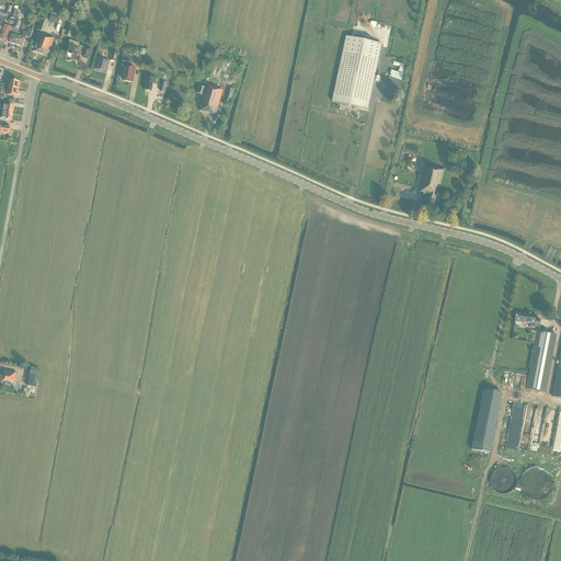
[(42,32),(46,21),(37,18),(36,22),(39,23),(36,30),(42,32)]
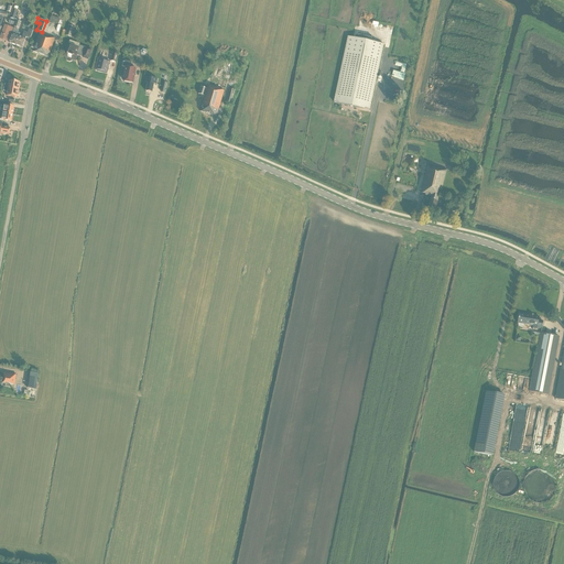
[(10,38),(13,29),(8,26),(8,25),(7,25),(6,26),(6,25),(0,39),(7,42),(8,36),(10,38)]
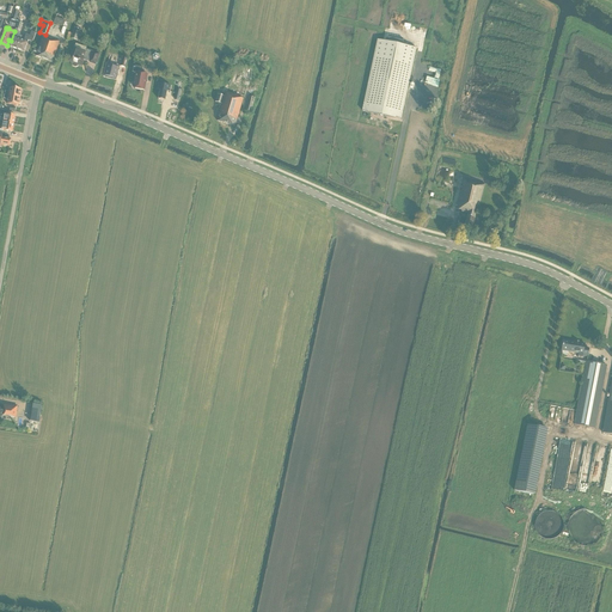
[(83,31),(74,28),(71,38),(77,41),(79,35),(81,36),(83,31)]
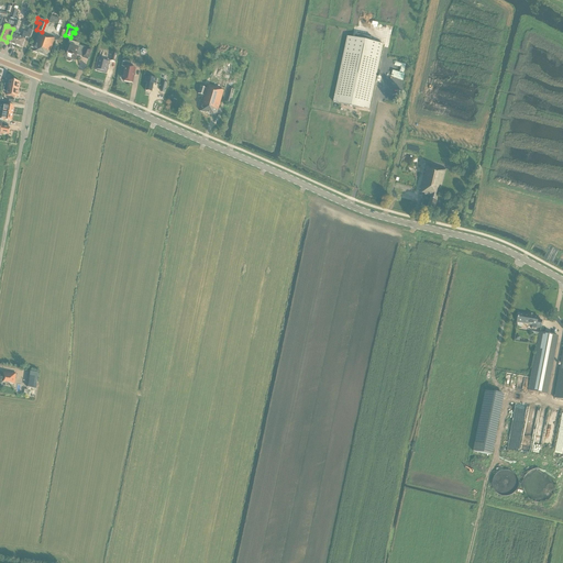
[(9,43),(15,45),(19,36),(17,35),(19,30),(14,29),(12,35),(12,34),(9,43)]
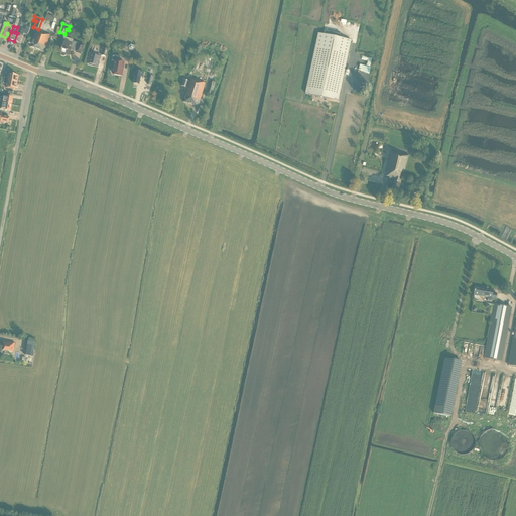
[(17,33),(14,41),(20,43),(24,34),(27,35),(30,28),(26,26),(25,30),(22,29),(20,34),(17,33)]
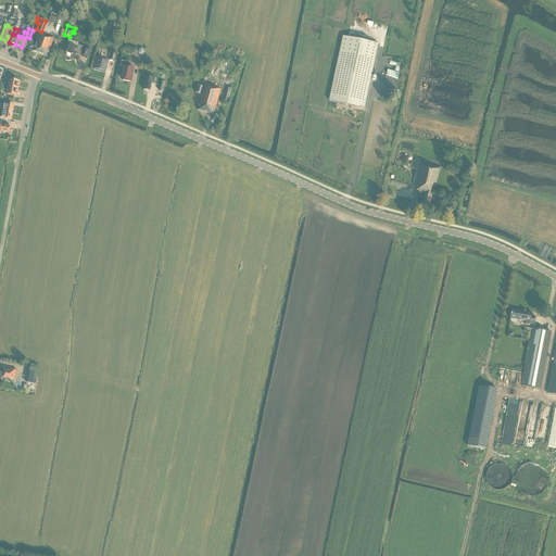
[(43,35),(39,34),(35,46),(32,45),(32,47),(34,48),(33,51),(47,57),(48,52),(49,52),(54,38),(45,34),(43,35)]
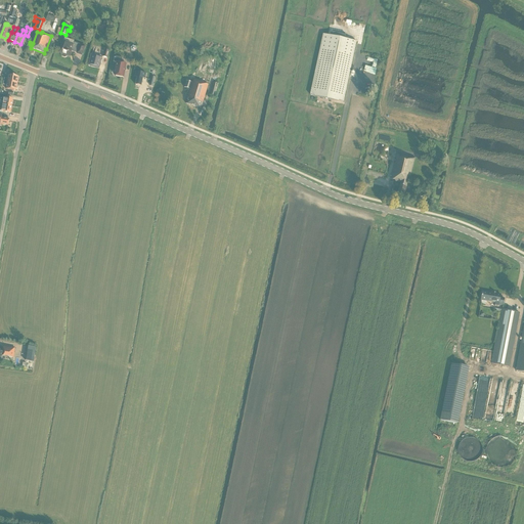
[(356,42),(323,35),(310,95),(344,102),(356,42)]
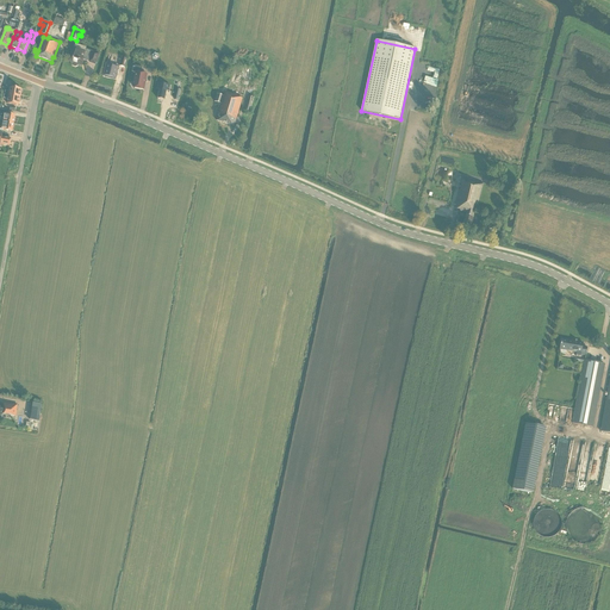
[(99,54),(93,51),(93,53),(86,50),(85,51),(74,48),(72,54),(69,61),(72,62),(72,63),(73,66),(75,67),(78,66),(79,64),(81,66),(83,58),(91,61),(89,62),(95,64),(99,54)]
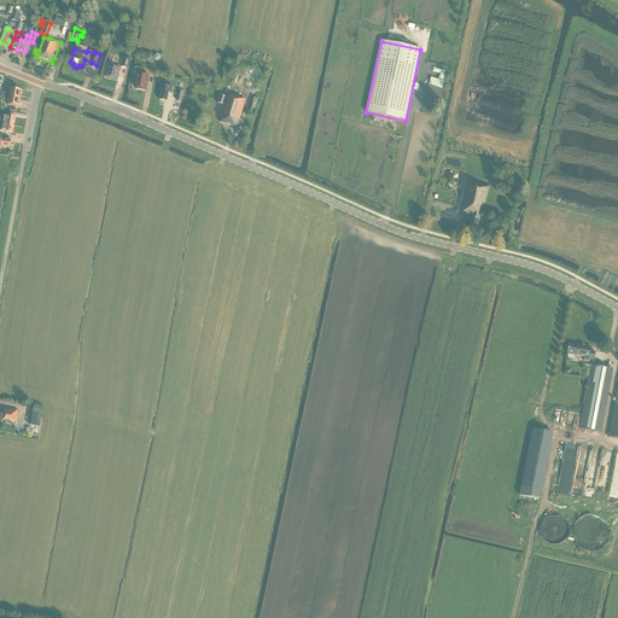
[(108,64),(108,65),(105,76),(114,79),(112,80),(117,81),(121,68),(112,66),(114,60),(109,59),(108,64)]
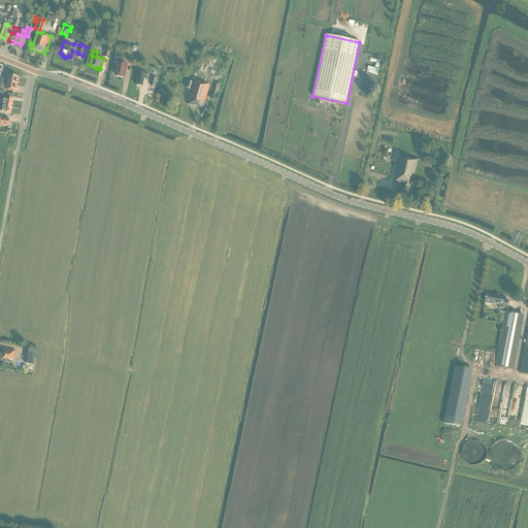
[(116,71),(117,72),(117,76),(124,78),(127,64),(123,63),(124,59),(116,57),(114,62),(118,63),(116,71)]
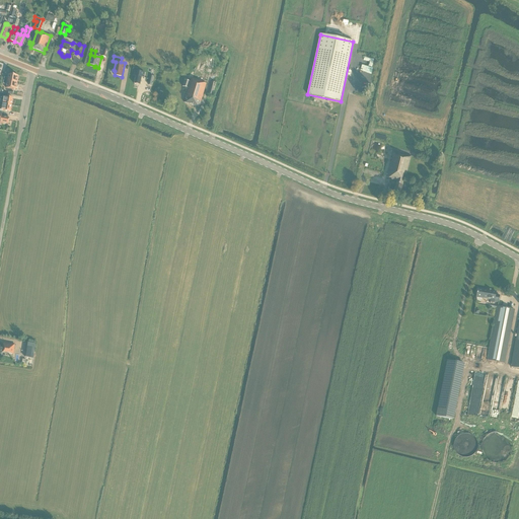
[(365,57),(363,67),(366,67),(366,68),(371,69),(372,60),(369,60),(369,58),(365,57)]
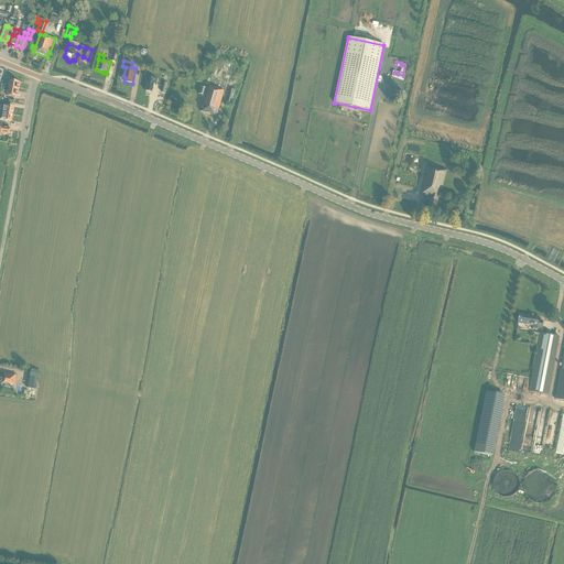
[(147,77),(145,83),(148,83),(145,91),(152,93),(154,84),(156,85),(158,79),(147,77)]
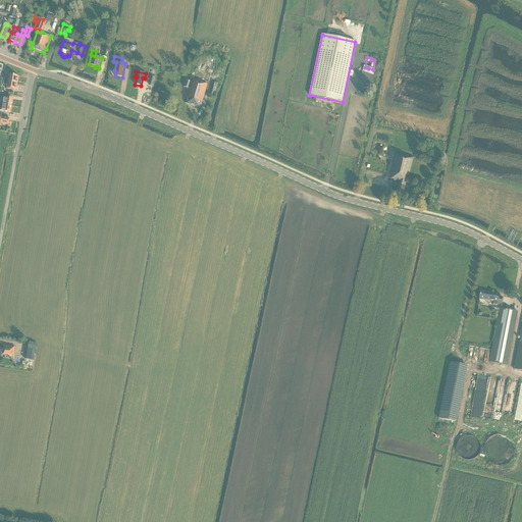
[(18,76),(8,74),(8,79),(4,77),(4,81),(17,84),(18,76)]
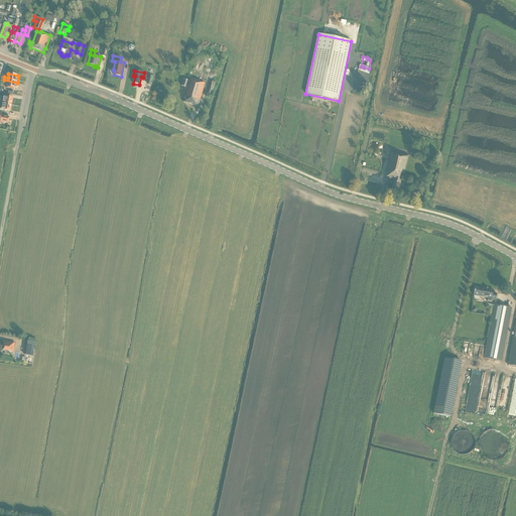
[(183,80),(181,86),(187,88),(186,91),(182,102),(198,107),(205,84),(201,83),(201,81),(196,80),(195,80),(190,78),(190,79),(189,81),(183,80)]
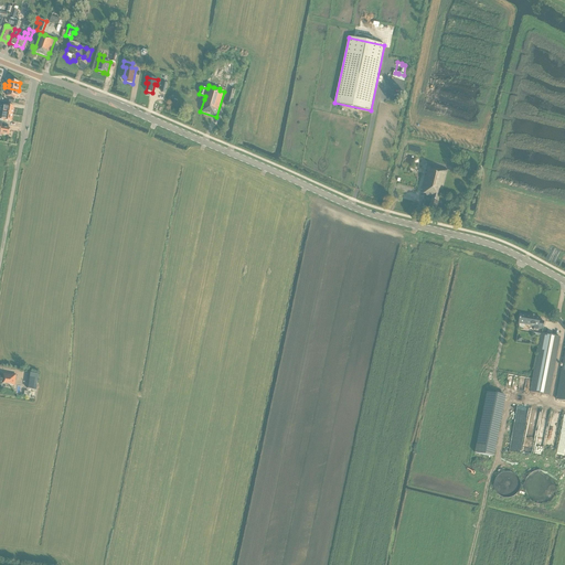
[(19,91),(4,87),(3,92),(7,92),(7,96),(18,98),(19,91)]
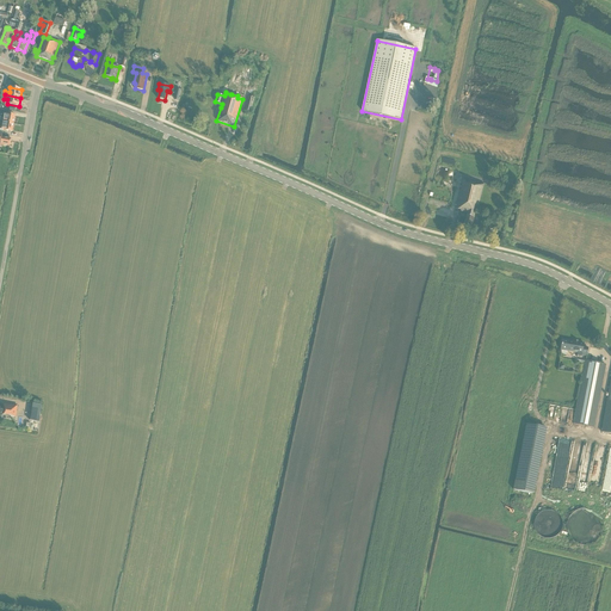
[(254,98),(248,97),(245,111),(244,115),(248,116),(250,113),(254,98)]
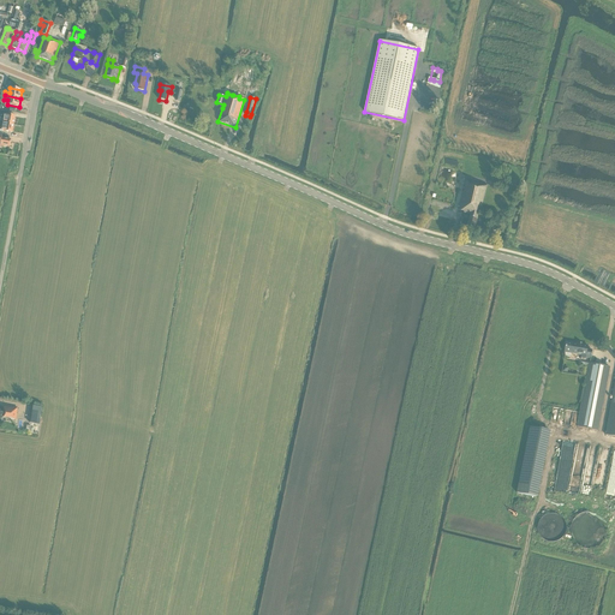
[(0,121),(15,125),(16,117),(6,114),(6,118),(5,117),(5,118),(0,115),(0,121)]
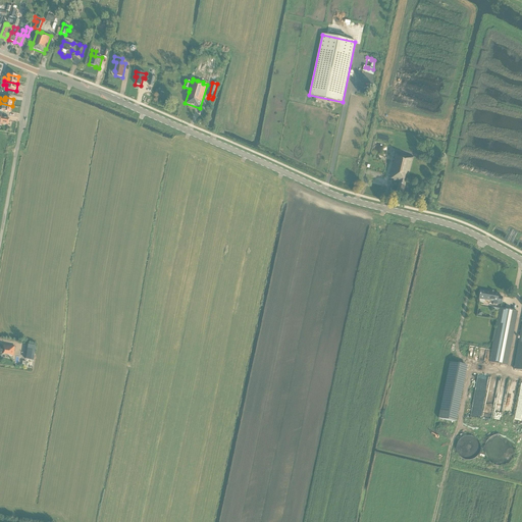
[(0,110),(3,111),(10,112),(12,106),(0,103),(0,110)]
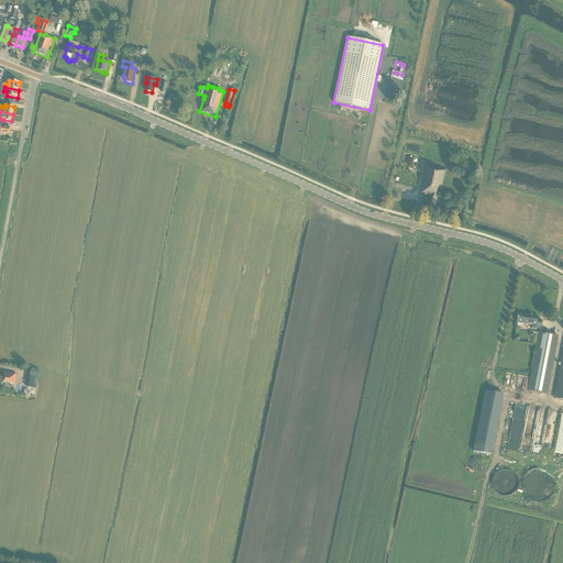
[(0,123),(0,134),(0,133),(9,135),(10,128),(2,127),(2,124),(0,123)]
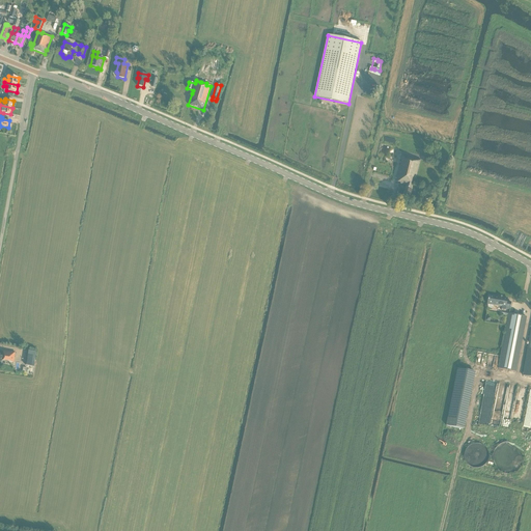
[(403,156),(402,156),(396,182),(400,183),(400,185),(406,186),(403,196),(410,198),(413,185),(415,185),(420,161),(410,158),(411,155),(403,152),(403,156)]
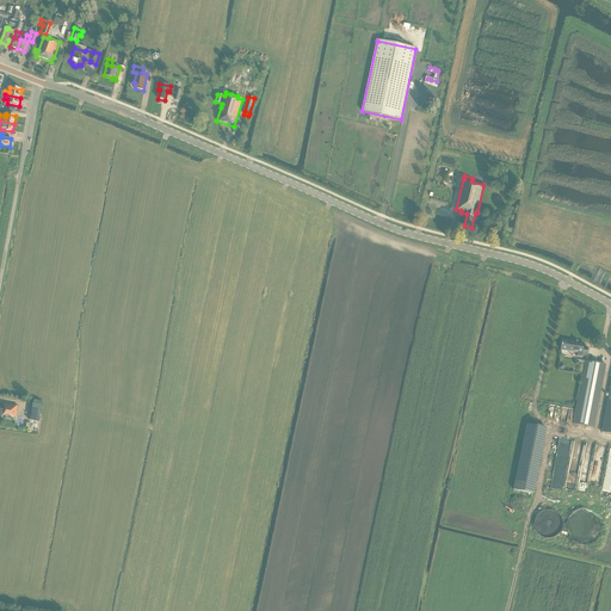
[(587,357),(588,349),(582,347),(584,344),(562,339),(561,350),(582,355),(581,356),(587,357)]
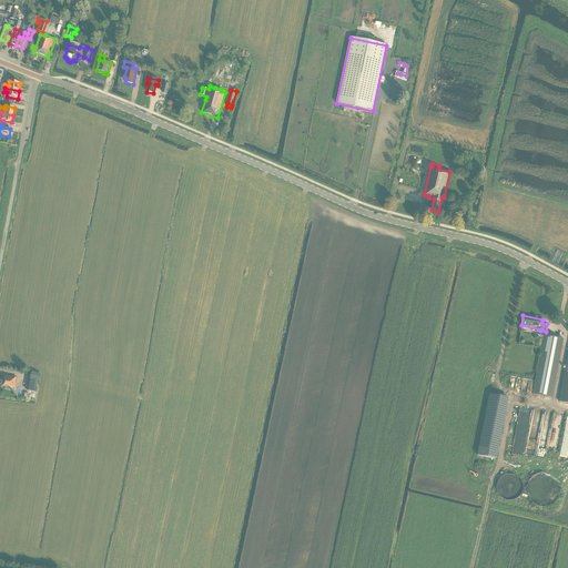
[(553,398),(564,340),(544,335),(533,394),(553,398)]
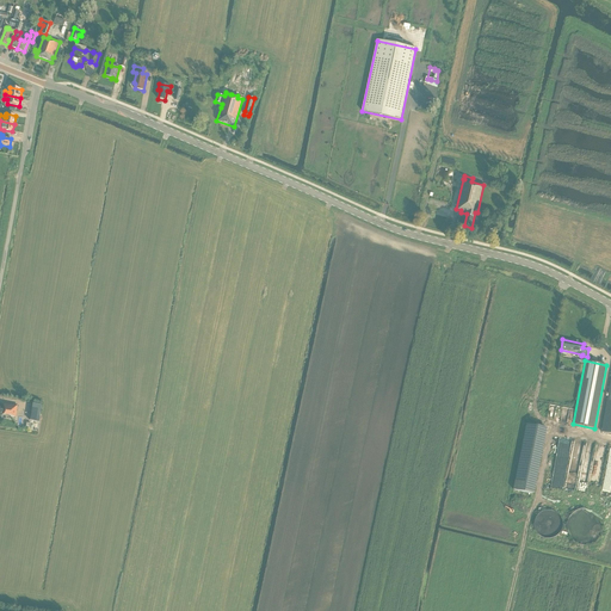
[(16,417),(18,406),(4,403),(4,407),(0,406),(0,415),(2,417),(2,415),(16,417)]
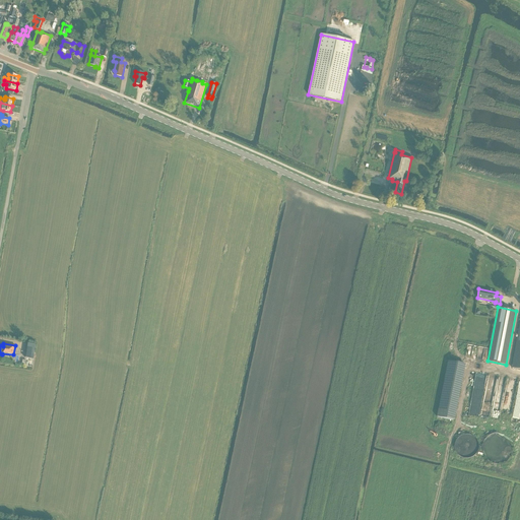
[(36,344),(26,343),(24,353),(35,354),(36,344)]
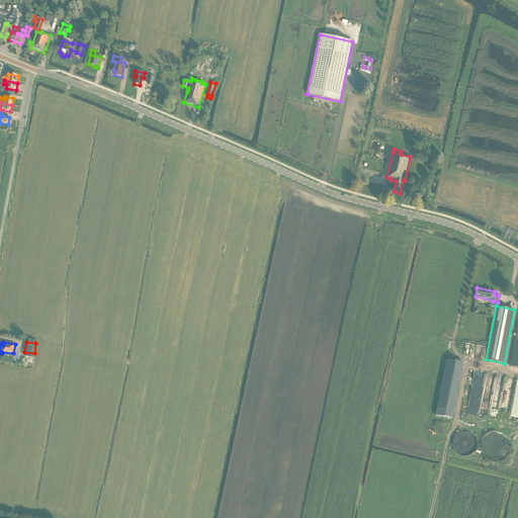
[(463,363),(447,360),(435,416),(451,419),(463,363)]
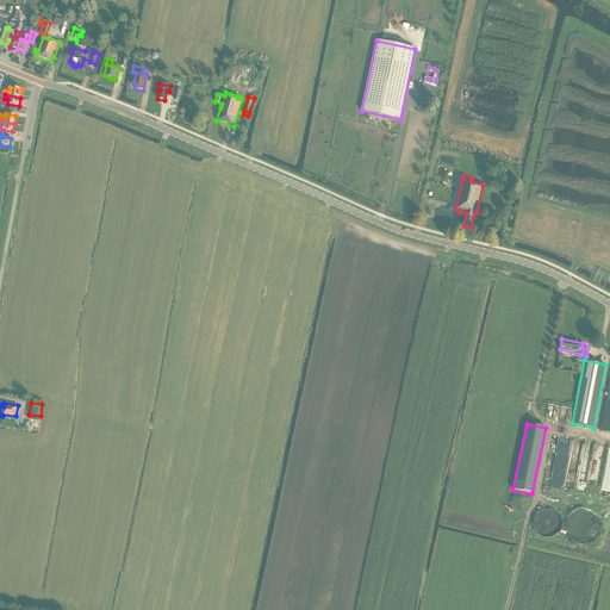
[(570,450),(558,448),(551,481),(562,484),(570,450)]
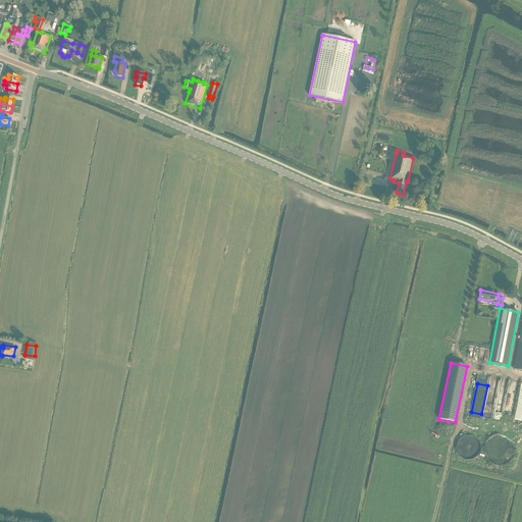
[(497,394),(494,408),(496,408),(494,412),(493,412),(492,417),(500,418),(503,394),(497,394)]
